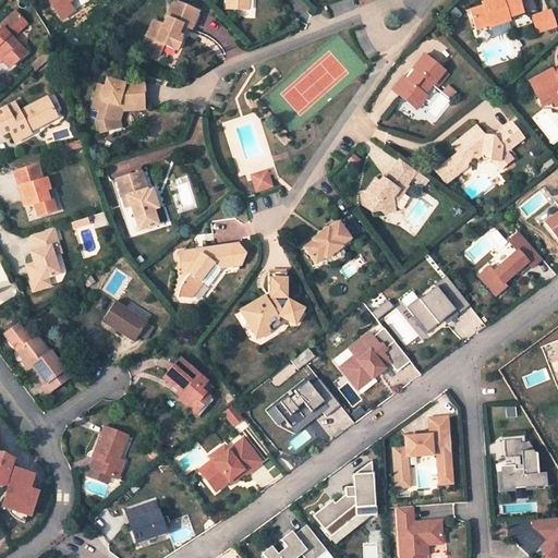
[(75,11),(69,2),(67,0),(48,0),(62,20),(75,11)]
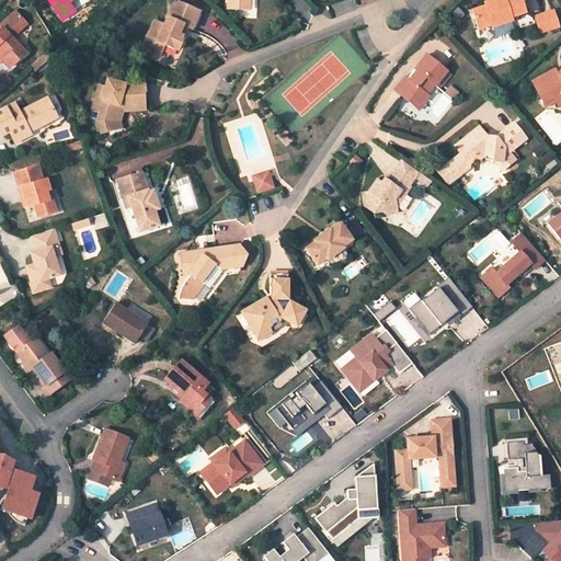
[(229,0),(229,10),(249,11),(249,0),(229,0)]
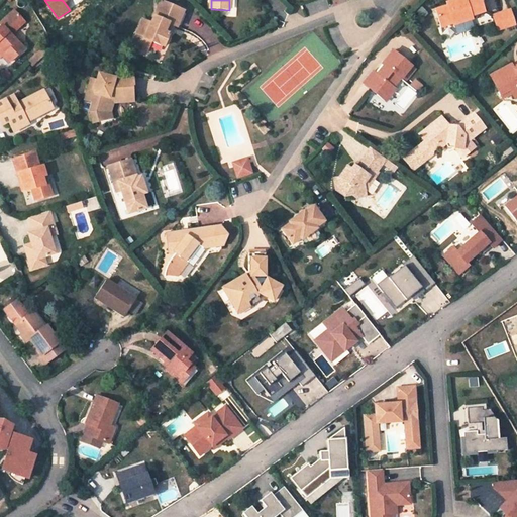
[(452,21),(453,25),(472,19),(471,16),(485,12),(480,0),(467,0),(466,0),(456,0),(447,3),(448,7),(436,10),(441,26),(452,21)]
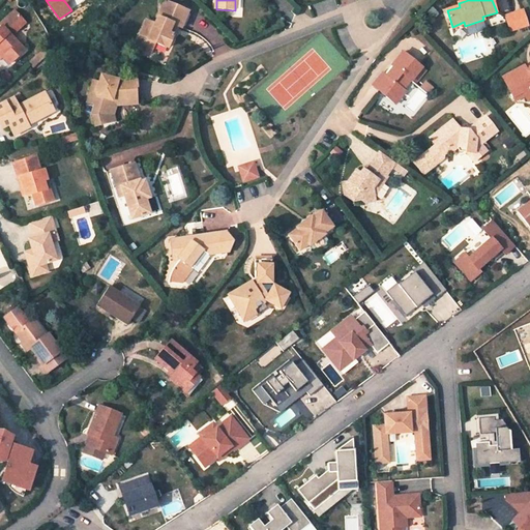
[(169,34),(173,24),(176,26),(182,28),(189,11),(167,1),(156,24),(148,20),(141,35),(146,37),(142,48),(152,52),(156,42),(169,49),(174,36),(172,35),(169,34)]
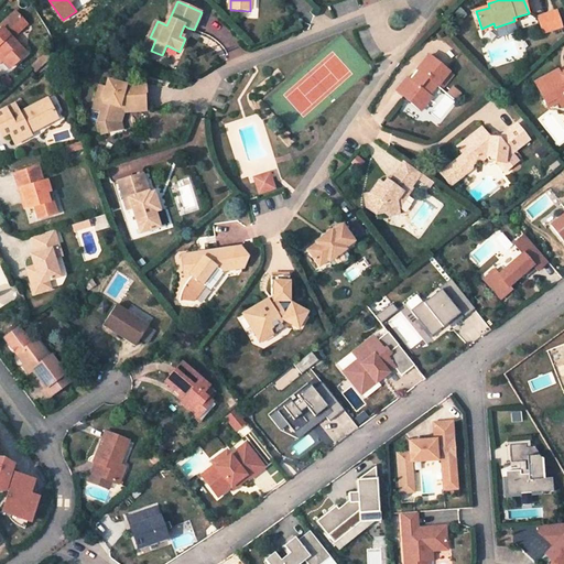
[(4,61),(11,68),(26,55),(11,40),(9,36),(24,22),(15,11),(0,25),(0,26),(1,29),(0,29),(0,53),(4,58),(3,60),(4,61)]
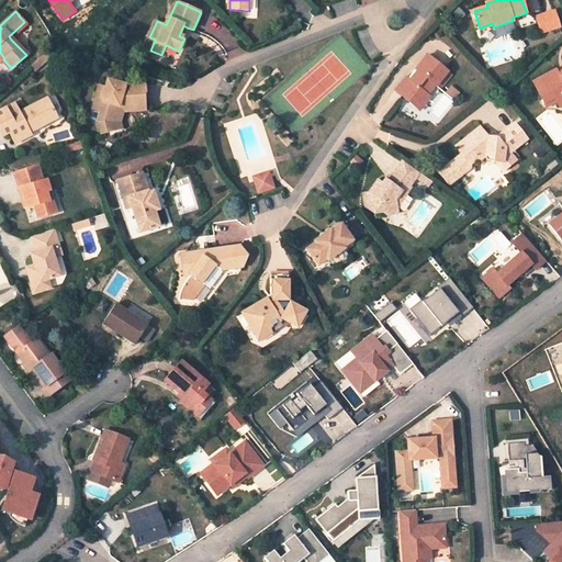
[(536,18),(541,33),(559,26),(554,11),(536,18)]
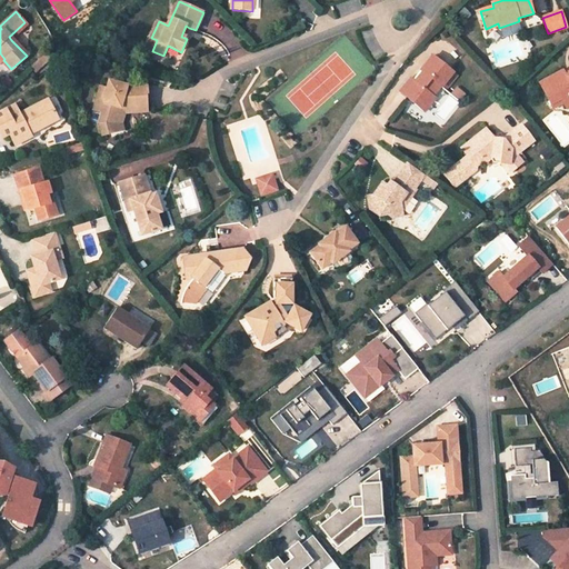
[(200,29),(205,17),(203,12),(196,30),(200,29)]
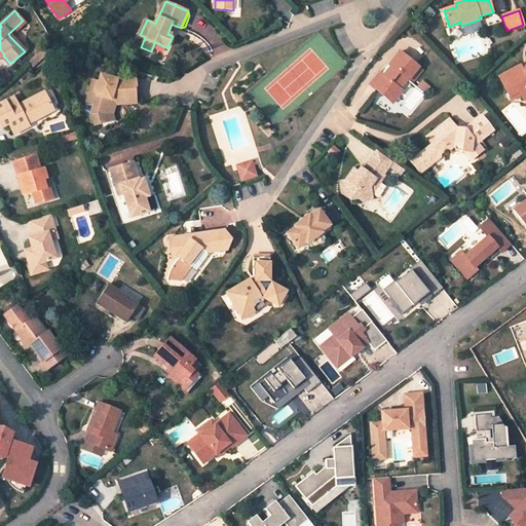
[(23,21),(8,34),(10,37),(25,23),(23,21)]
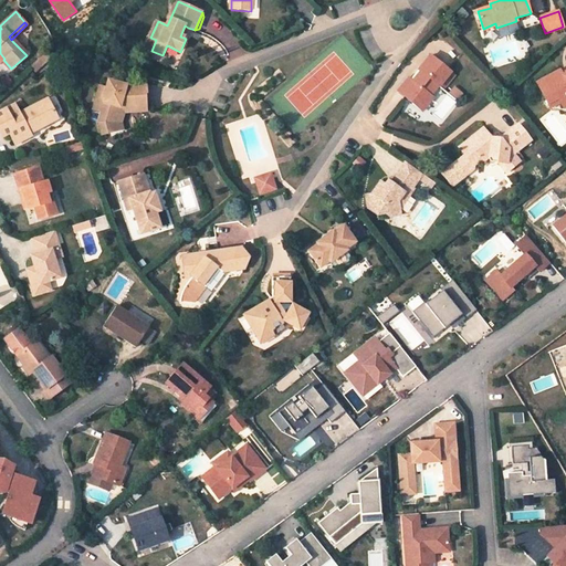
[(152,51),(156,40),(150,38),(146,49),(152,51)]
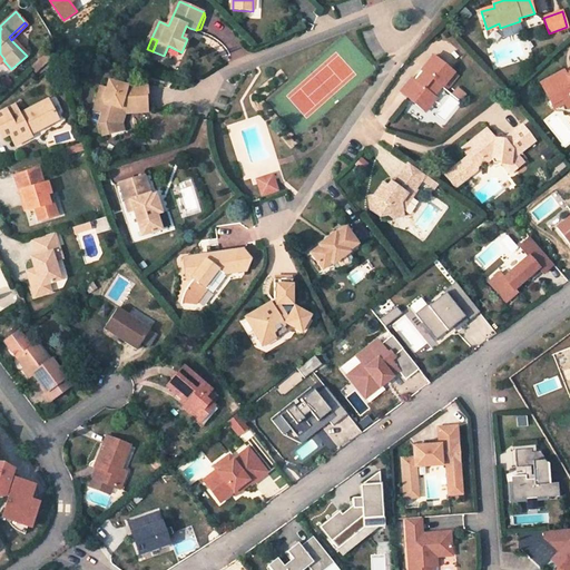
[(47,52),(30,68),(35,72),(51,58),(47,52)]
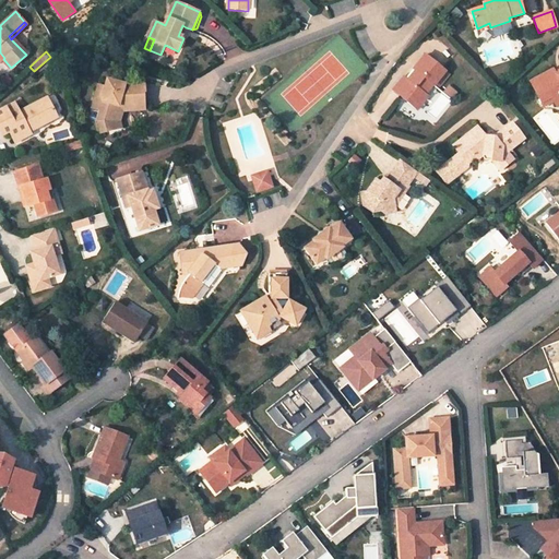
[(393,91),(407,103),(411,99),(419,107),(428,97),(425,95),(432,85),(437,88),(449,74),(425,55),(413,69),(415,71),(418,73),(411,83),(407,80),(403,76),(393,91)]
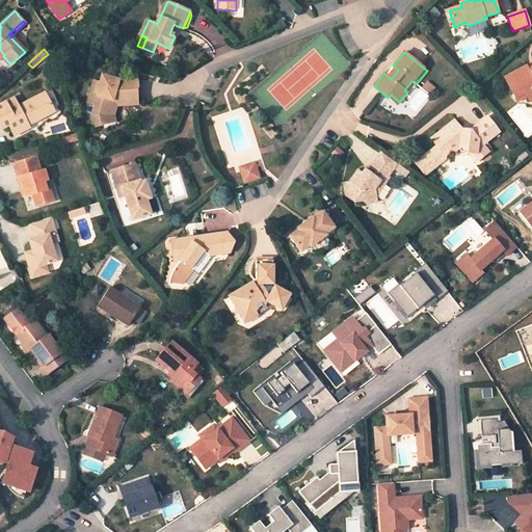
[(391,79),(398,70),(395,68),(388,76),(391,79)]
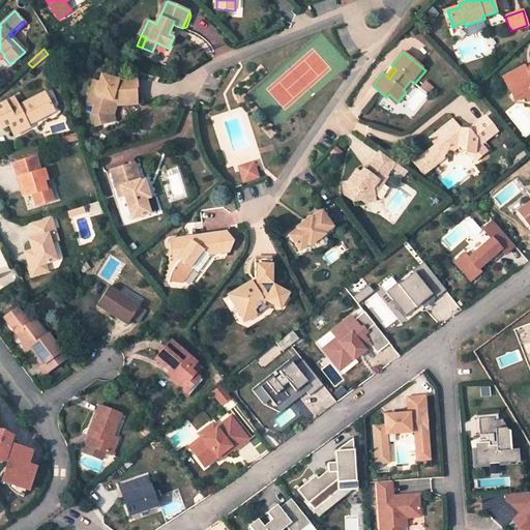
[(529,70),(529,71),(527,72),(524,67),(502,78),(511,97),(522,92),(524,96),(526,102),(529,99),(529,70)]
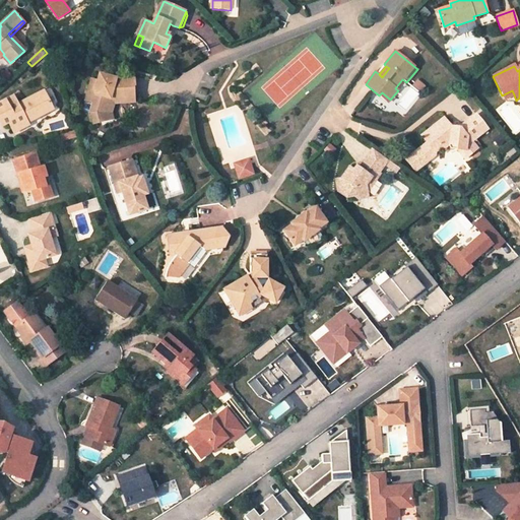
[(5,71),(0,76),(0,87),(10,77),(5,71)]
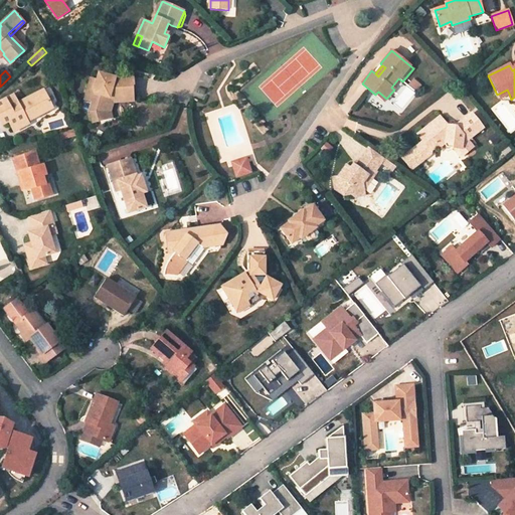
[(106,82),(98,79),(92,77),(84,99),(93,101),(90,111),(93,122),(108,118),(106,112),(107,105),(106,105),(108,98),(131,97),(131,84),(129,84),(128,75),(116,76),(109,73),(108,75),(106,82)]
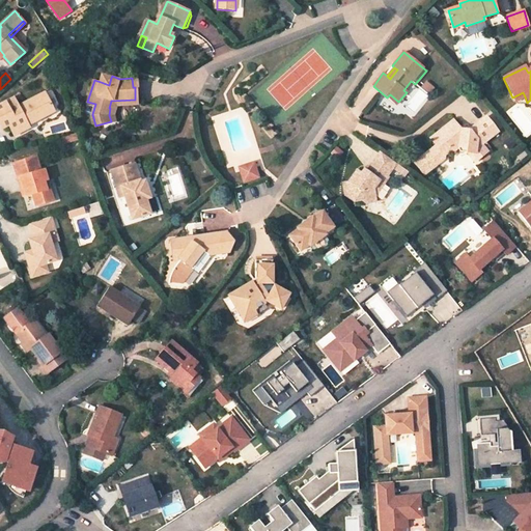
[(101,82),(109,85),(111,78),(102,76),(101,80),(101,82)]
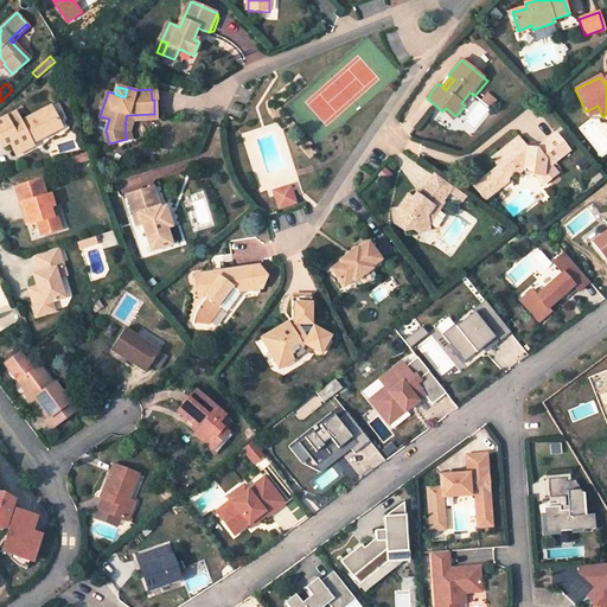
[(17,154),(33,146),(32,142),(30,136),(34,134),(40,138),(49,133),(46,128),(61,121),(57,115),(52,106),(21,121),(17,112),(0,119),(0,140),(4,147),(11,144),(17,154)]
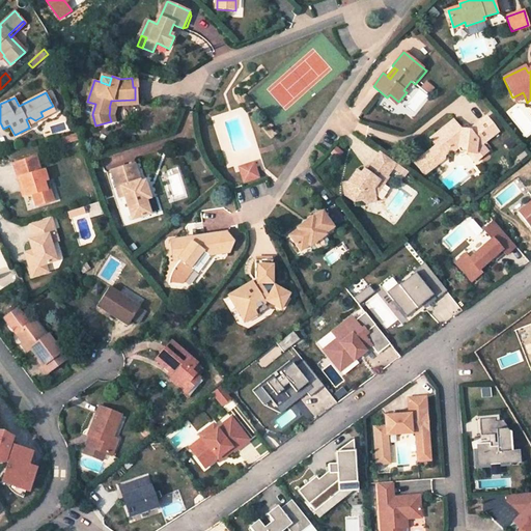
[(523,92),(512,98),(514,102),(525,96),(523,92)]
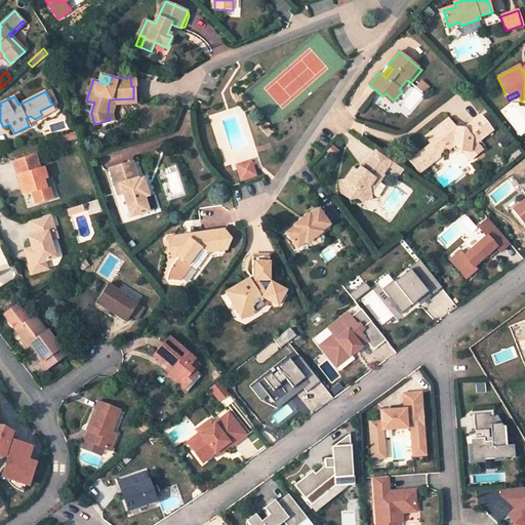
[(382,96),(392,104),(394,101),(386,93),(382,96)]
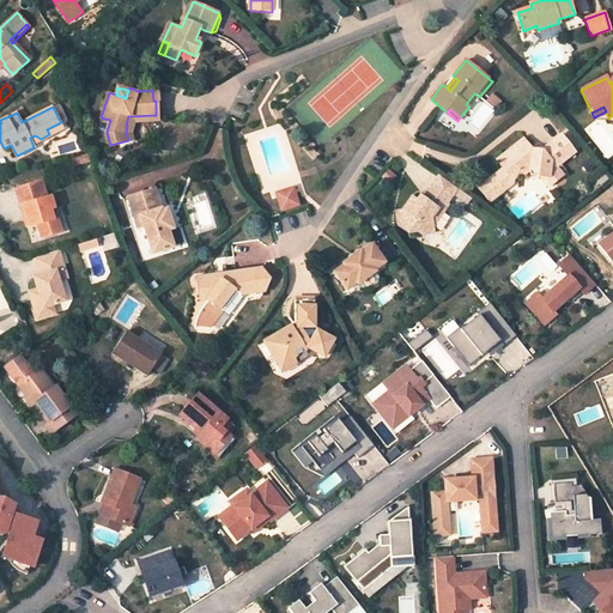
[(133,121),(157,120),(156,115),(128,116),(126,125),(127,125),(126,133),(128,140),(133,140),(131,132),(133,121)]
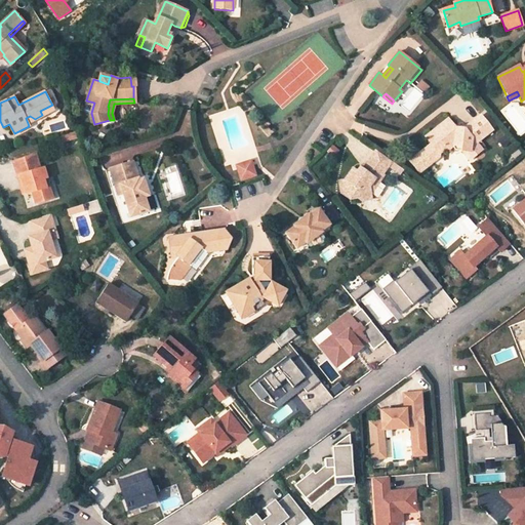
[(42,115),(54,110),(54,109),(52,105),(40,111),(42,115)]
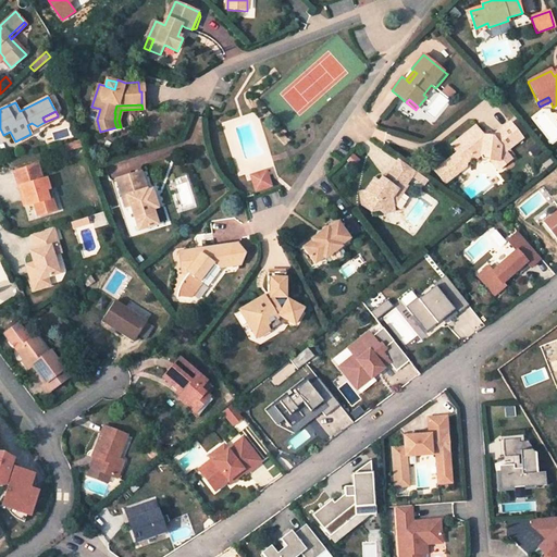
[(477,127),(452,147),(458,155),(435,172),(446,185),(466,169),(466,165),(472,160),(473,162),(482,156),(490,158),(489,162),(492,162),(499,164),(503,169),(511,162),(506,153),(522,141),(509,125),(492,139),(483,137),(477,127)]
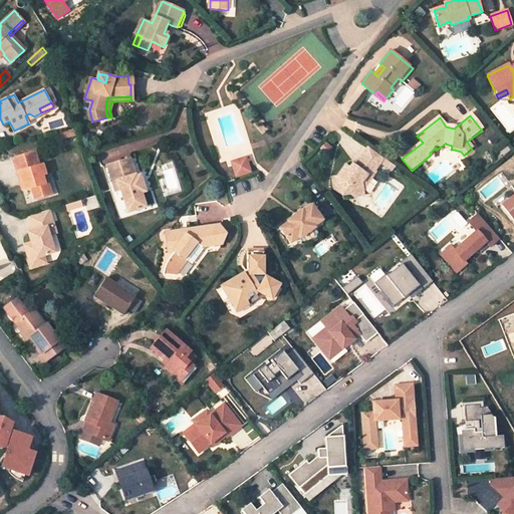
[(382,161),(367,150),(359,162),(364,165),(361,169),(356,166),(354,164),(349,171),(344,168),(337,179),(331,180),(333,192),(342,198),(345,194),(353,199),(362,198),(362,192),(361,185),(365,178),(369,181),(375,174),(374,174),(382,161)]
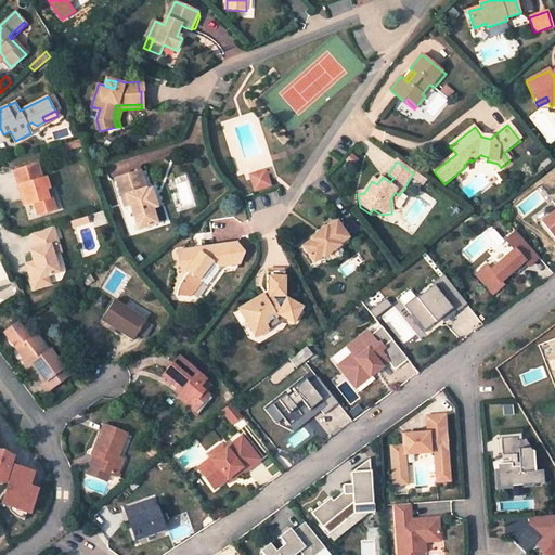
[(501,168),(498,164),(490,162),(497,171),(501,168)]
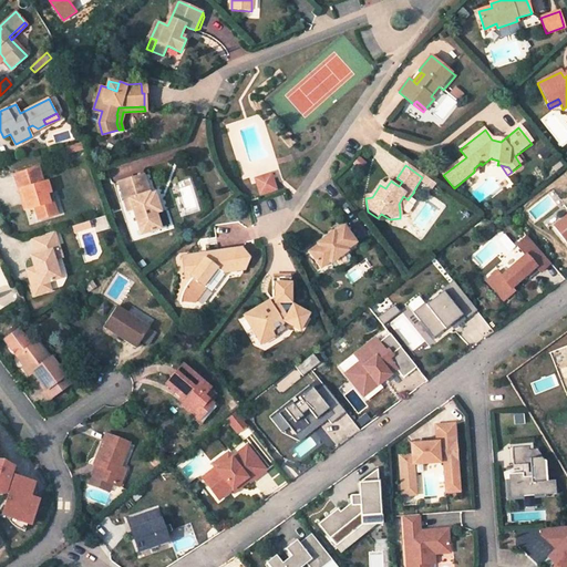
[(34,167),(10,175),(19,200),(21,200),(24,209),(31,207),(34,220),(50,215),(42,193),(45,192),(42,182),(39,183),(34,167)]
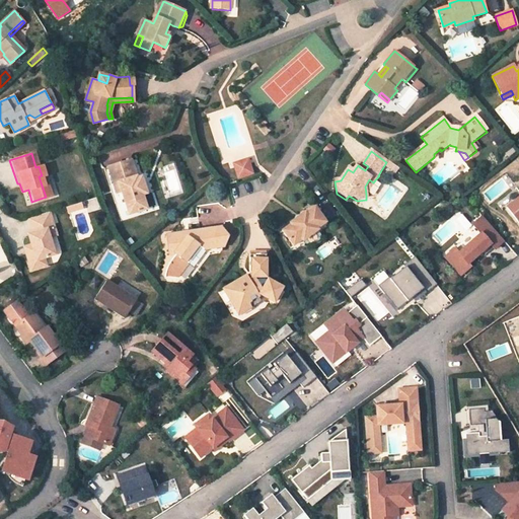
[(107,167),(113,184),(118,182),(121,192),(129,215),(146,210),(141,196),(146,195),(141,177),(136,178),(134,172),(130,160),(107,167)]
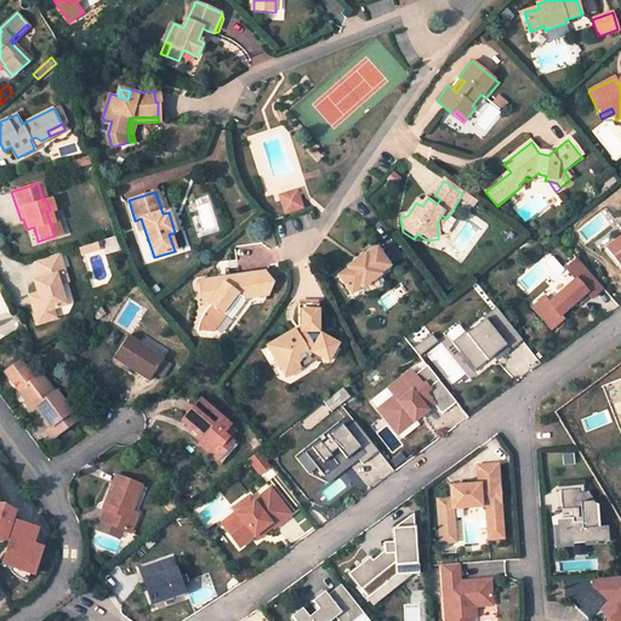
[(297,195),(286,199),(285,195),(279,197),(284,215),(302,210),(297,195)]
